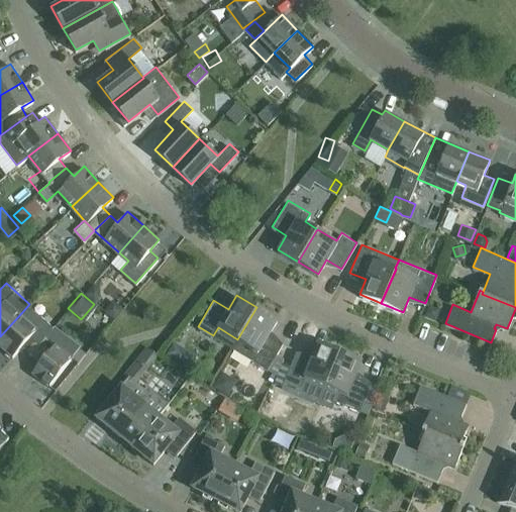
[(103,308),(114,317),(123,307),(112,298),(103,308)]
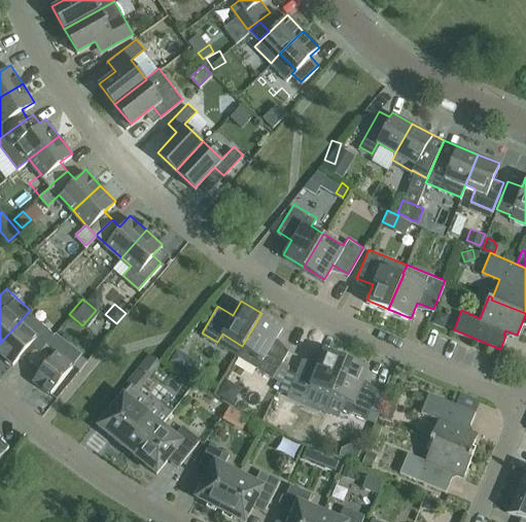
[(448,312),(436,308),(431,320),(443,324),(448,312)]
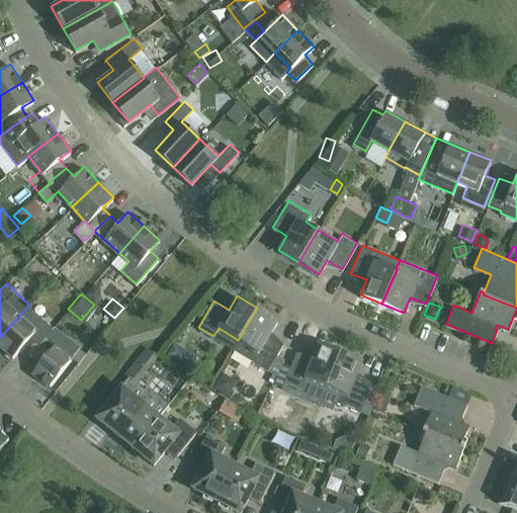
[(257,308),(238,340),(233,348),(267,369),(283,343),(269,334),(277,320),(257,308)]
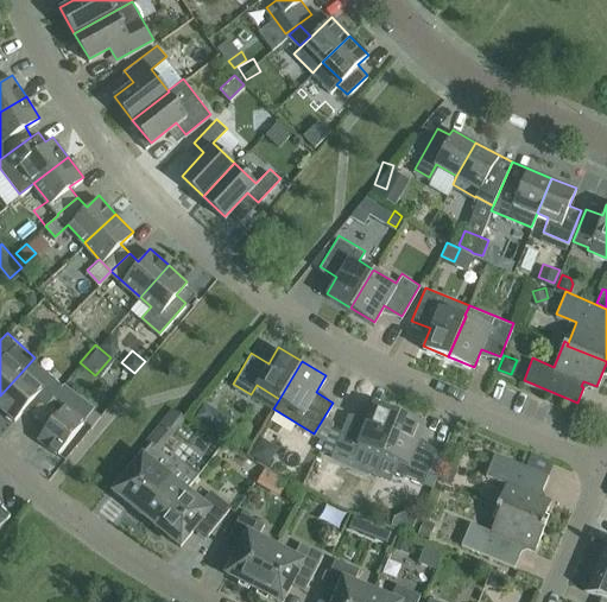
[(26,405),(37,414),(54,394),(25,368),(0,395),(0,404),(14,417),(26,405)]
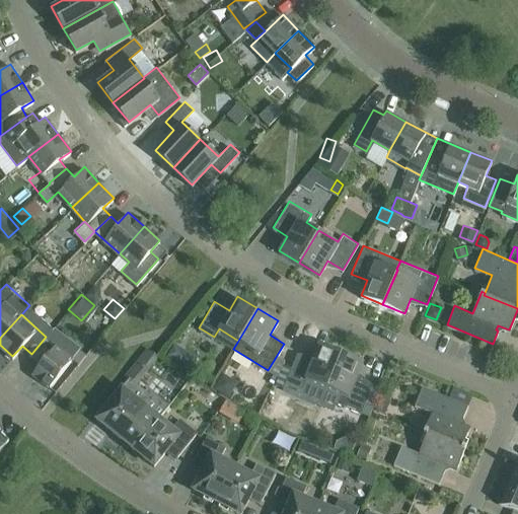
[(46,337),(31,354),(41,361),(32,372),(50,386),(81,346),(55,325),(46,337)]
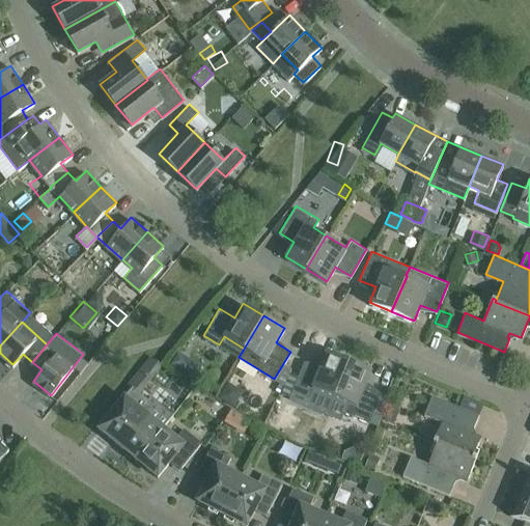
[(170,362),(194,377),(201,363),(178,349),(170,362)]
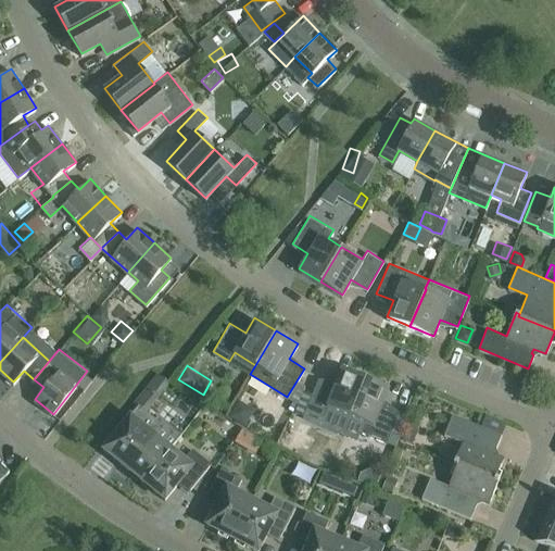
[(350,415),(366,377),(342,367),(336,384),(318,377),(306,408),(324,415),(328,405),(350,415)]
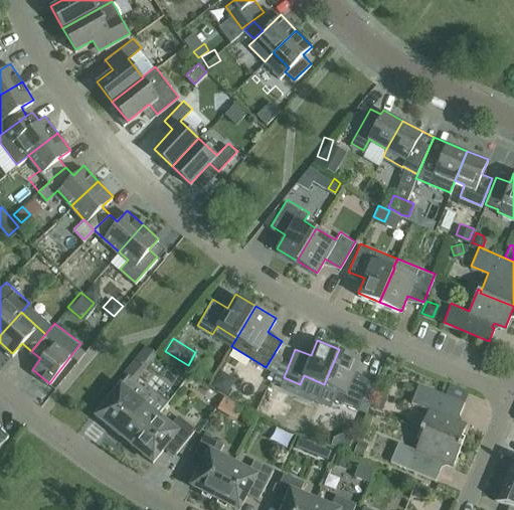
[(144,342),(123,368),(126,371),(133,377),(155,350),(144,342)]
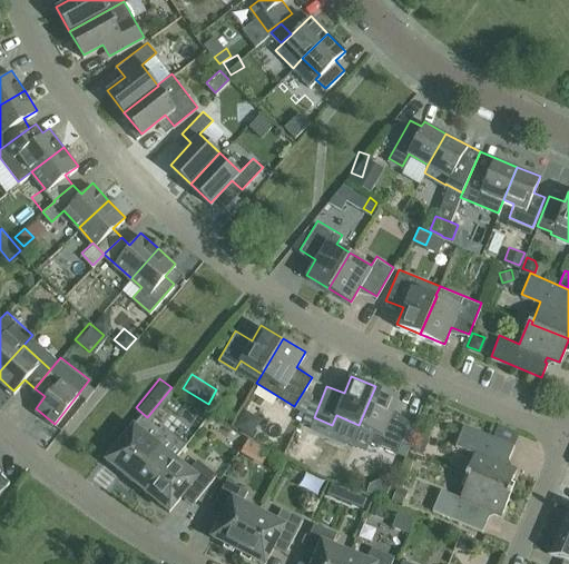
[(399,396),(375,386),(359,425),(373,431),(369,439),(396,452),(410,419),(392,413),(399,396)]
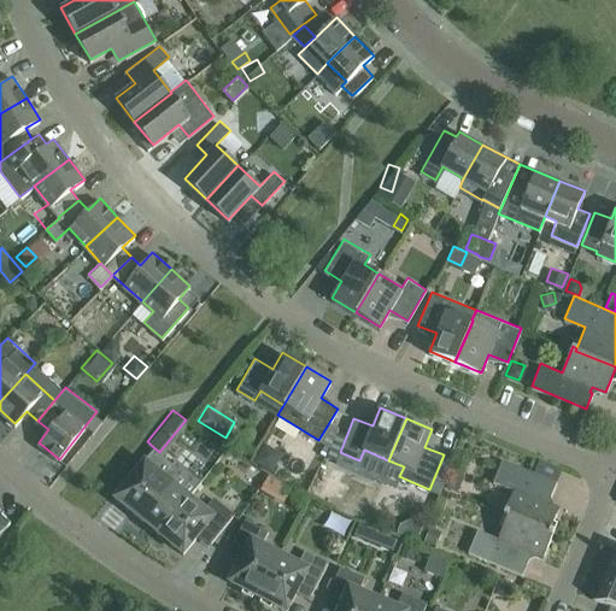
[(151,445),(111,493),(158,532),(188,494),(200,479),(175,458),(172,462),(151,445)]
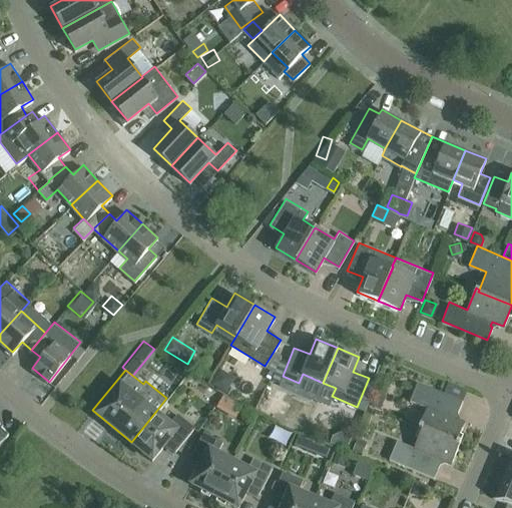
[(456,441),(457,439),(465,420),(454,416),(456,411),(457,412),(463,399),(461,398),(465,388),(446,380),(442,390),(418,380),(410,399),(427,406),(418,427),(422,428),(422,427),(456,441)]
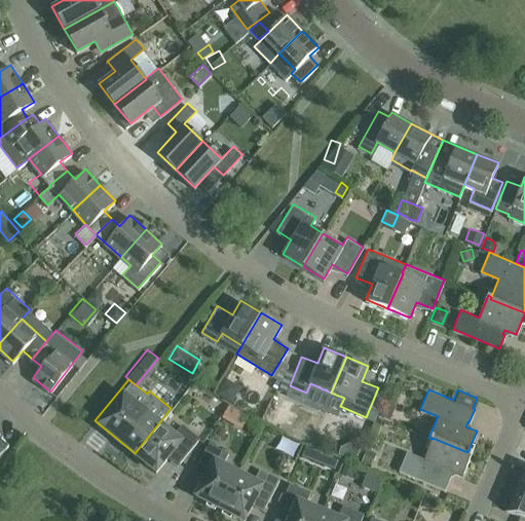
[(216,394),(210,405),(227,416),(234,404),(216,394)]
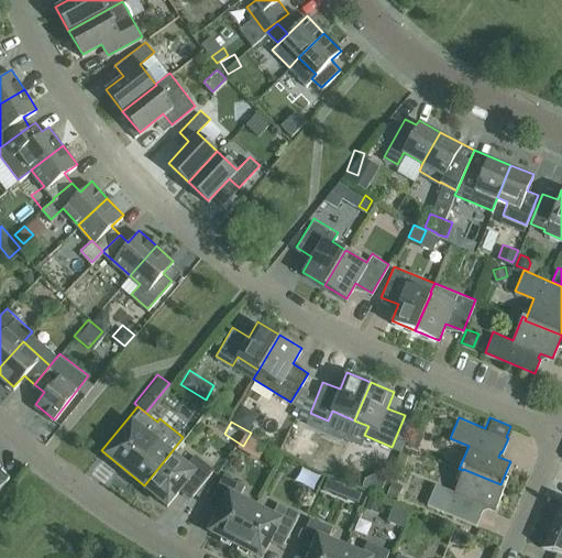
[(186,463),(172,451),(144,485),(167,504),(182,485),(193,493),(213,468),(195,452),(186,463)]
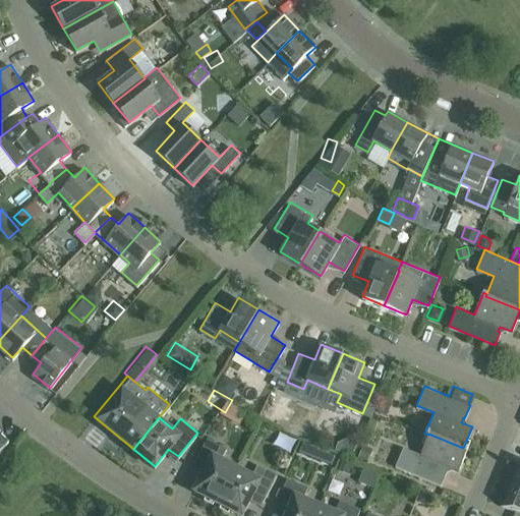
[(1,435),(2,434),(2,433),(2,432),(2,431),(2,430),(2,428),(0,427),(0,426),(0,451),(9,441),(1,435)]
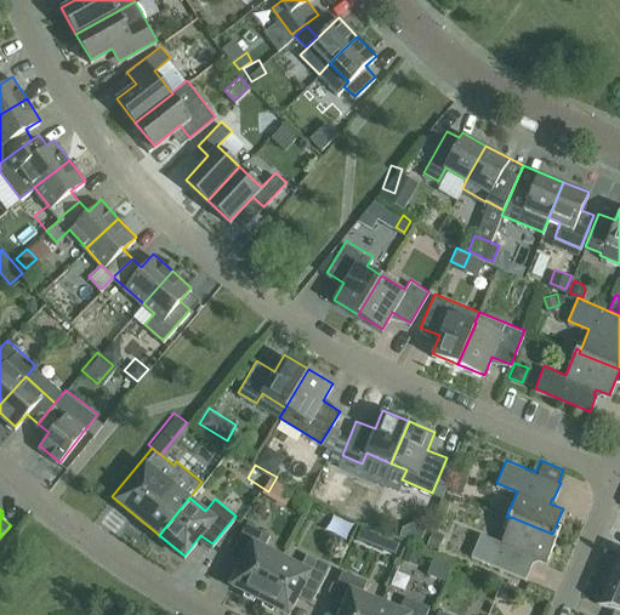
[(403,524),(399,533),(419,541),(428,522),(421,516),(403,524)]
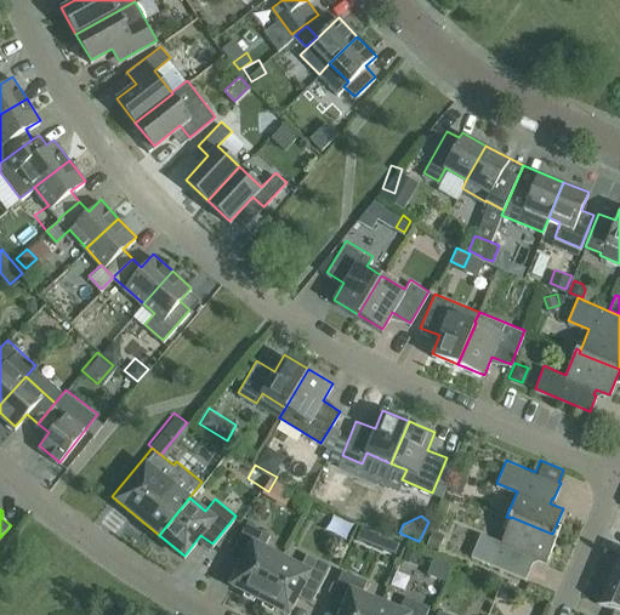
[(557,533),(553,531),(552,534),(511,517),(511,518),(501,540),(481,531),(471,553),(525,576),(532,562),(530,561),(533,554),(546,561),(557,533)]
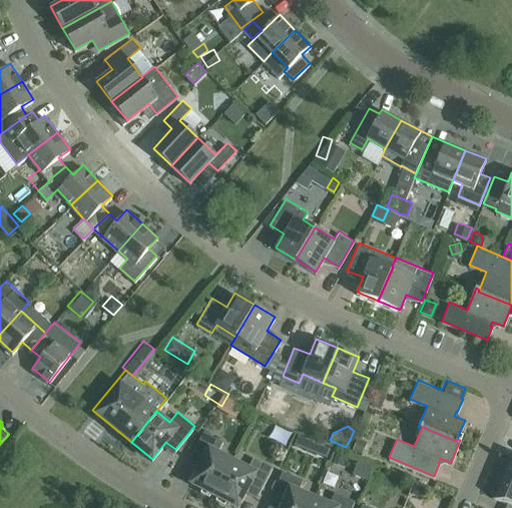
[(213,494),(232,458),(217,451),(222,440),(203,430),(189,456),(200,462),(190,482),(213,494)]
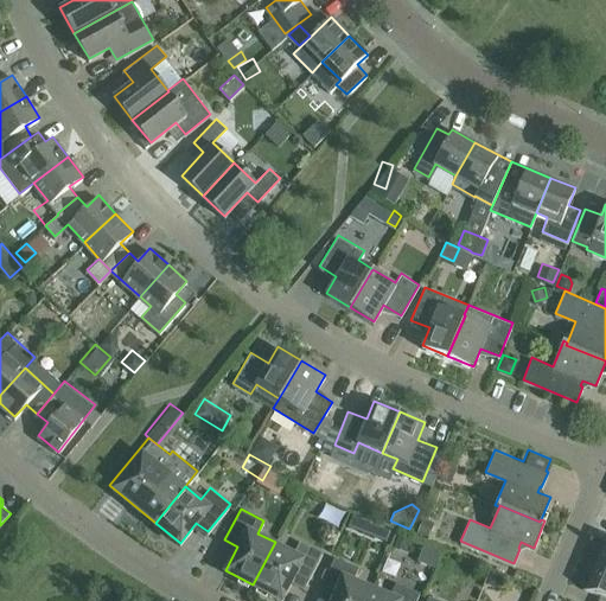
[(427,536),(433,519),(421,515),(415,531),(427,536)]
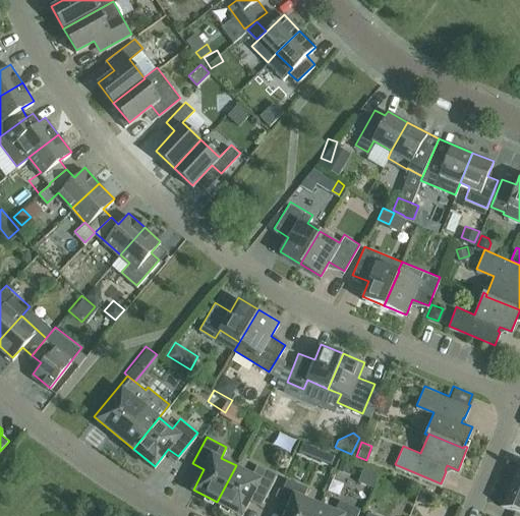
[(341,457),(337,467),(349,471),(352,461),(341,457)]
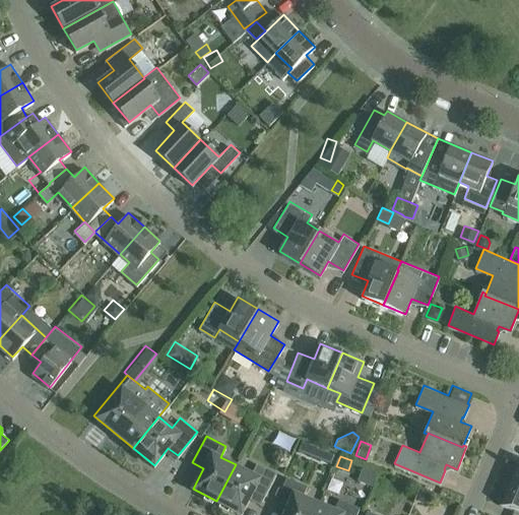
[(251,472),(236,464),(216,501),(241,513),(251,494),(262,499),(276,472),(257,462),(251,472)]
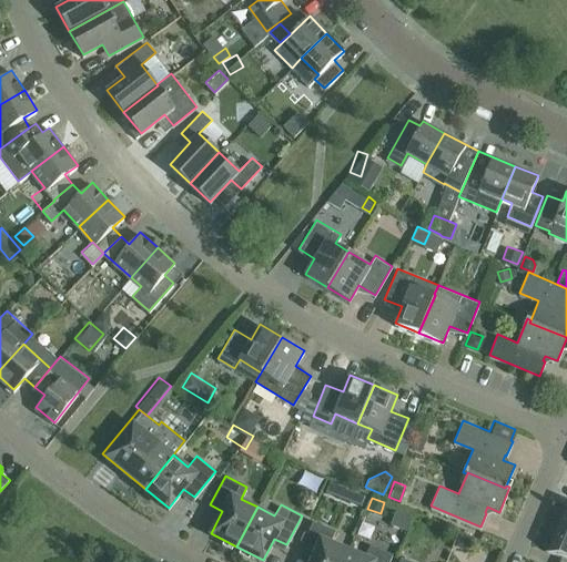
[(342,561),(347,548),(330,541),(335,529),(313,520),(301,550),(313,555),(310,561),(342,561)]
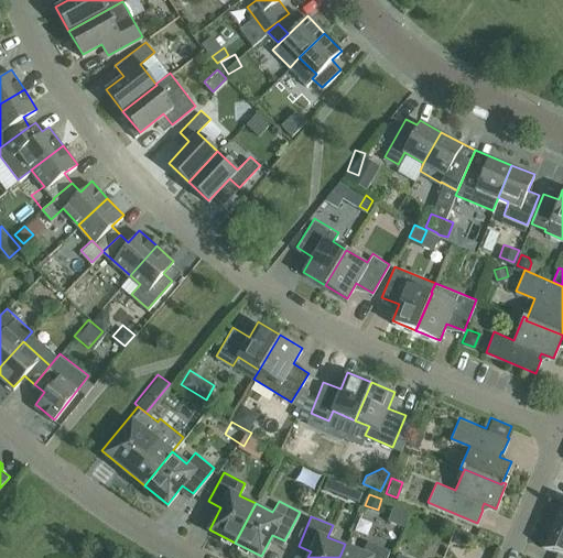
[(562,525),(554,522),(544,545),(556,550),(553,557),(562,557),(562,525)]
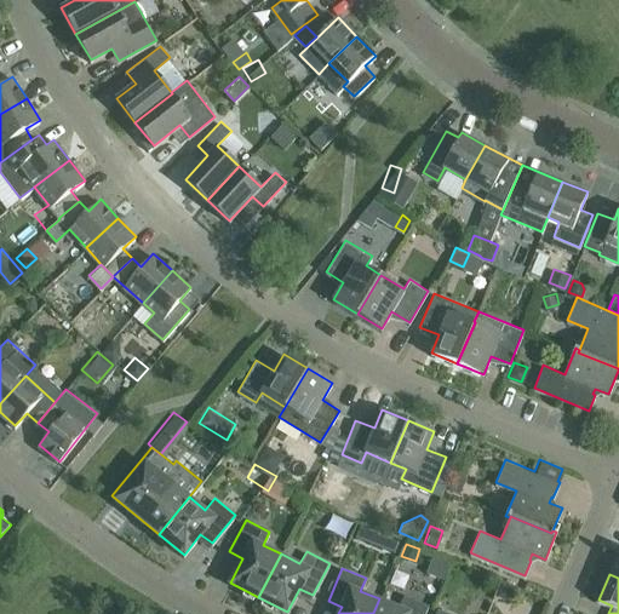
[(399,607),(379,598),(373,613),(424,613),(429,603),(405,594),(399,607)]
